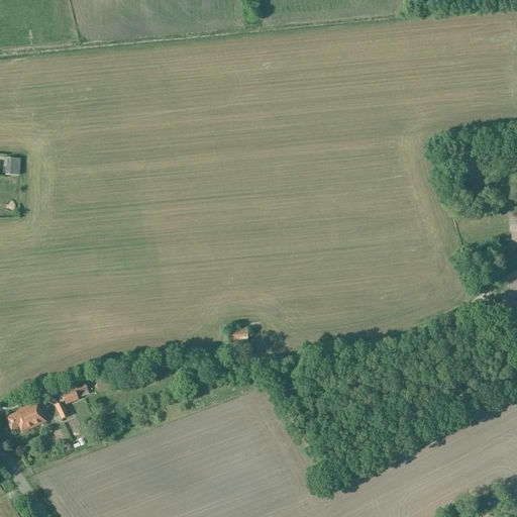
[(18,160),(7,159),(6,175),(17,176),(18,160)]
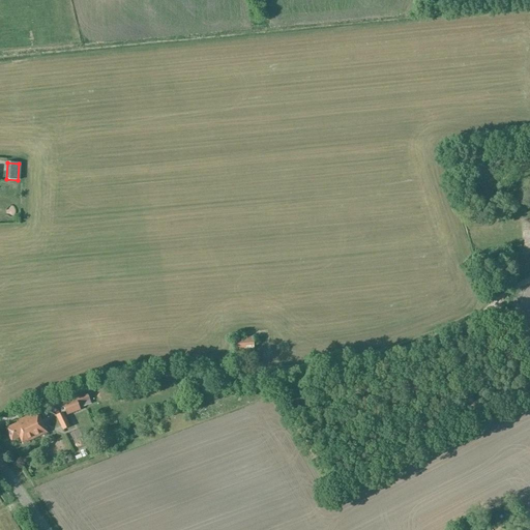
[(235,337),(236,352),(254,351),(253,336),(235,337)]
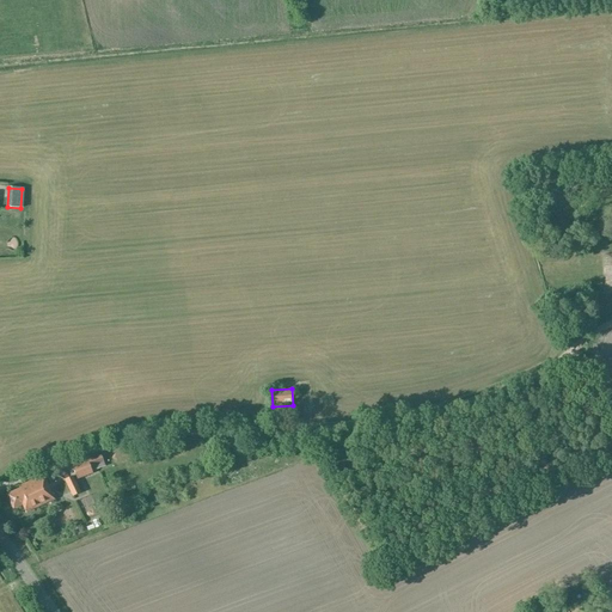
[(134,456),(145,454),(142,444),(133,446),(134,456)]
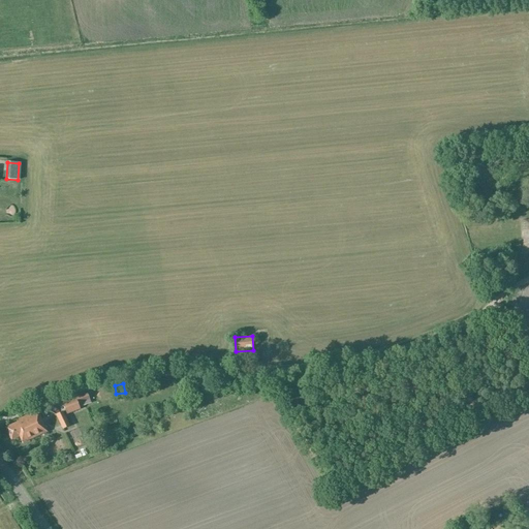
[(81,409),(80,407),(91,403),(87,393),(62,403),(67,415),(81,409)]
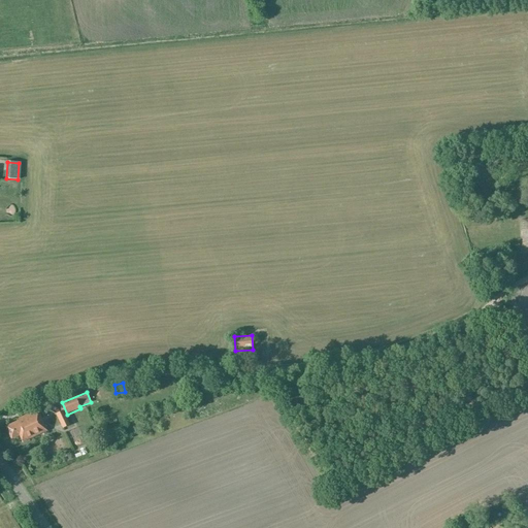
[(21,420),(5,426),(11,439),(20,435),(23,442),(47,431),(38,410),(21,418),(21,420)]
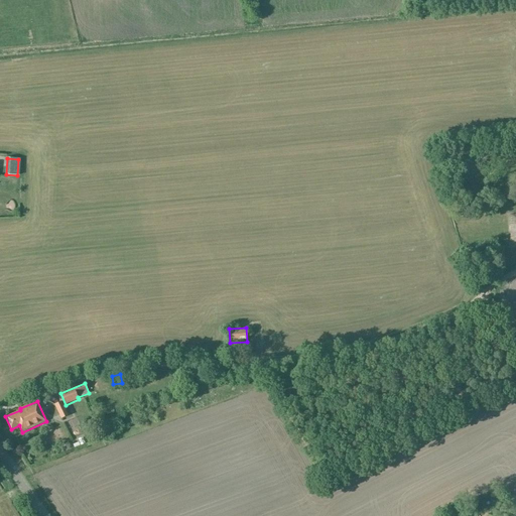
[(61,401),(54,405),(58,412),(61,419),(69,415),(63,406),(61,401)]
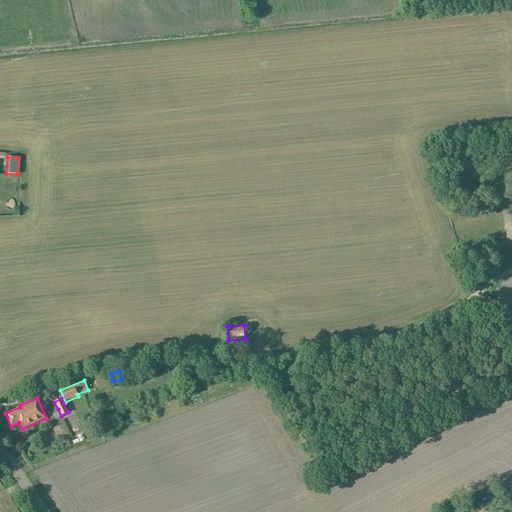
All buildings are outlined.
